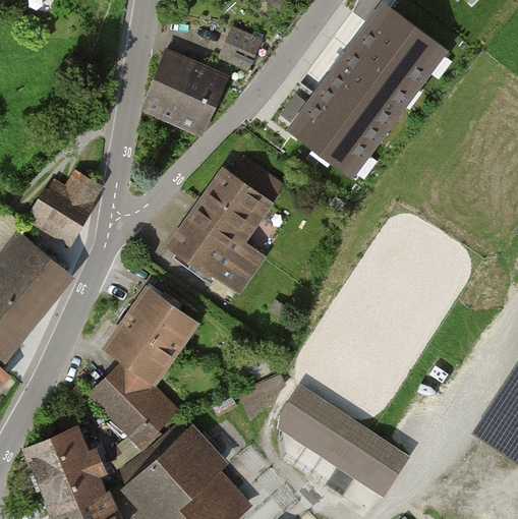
[(443,37),(395,0),(369,0),(279,125),(347,179),(443,37)]
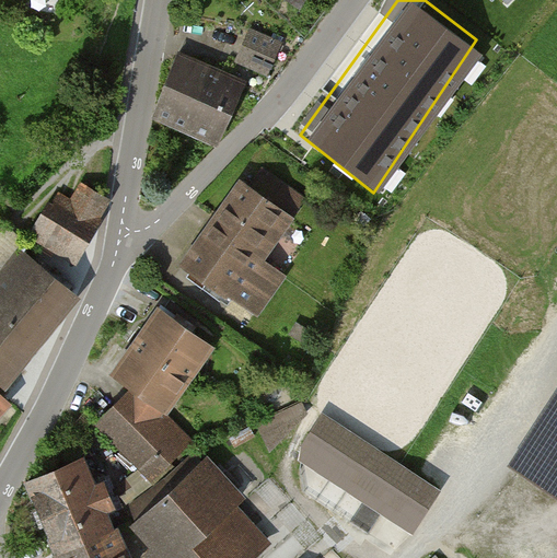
[(287,43),(250,28),(236,65),(274,79),(287,43)]
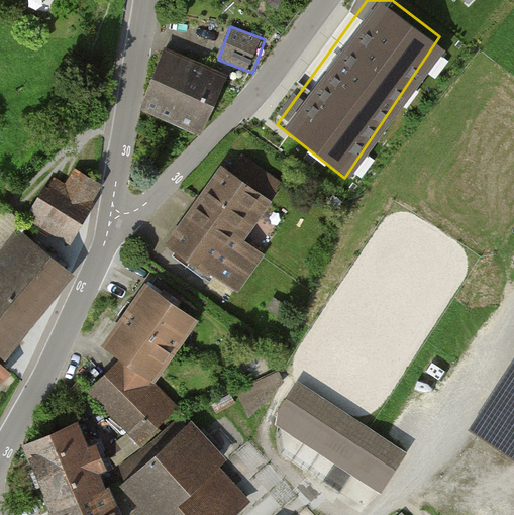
[(228,78),(166,50),(139,111),(202,138),(228,78)]
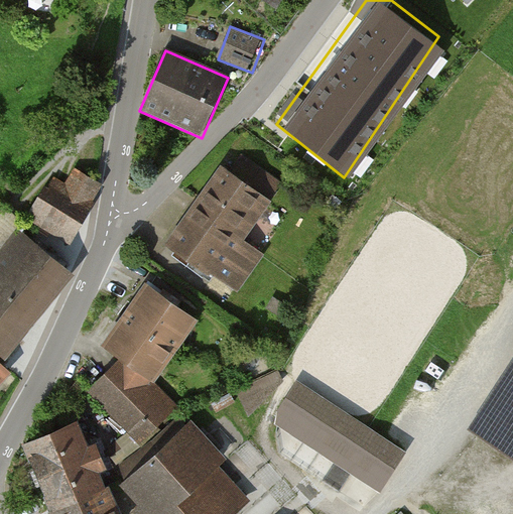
[(222,165),(166,245),(235,292),(261,254),(240,240),(279,182),(239,155),(228,169),(222,165)]
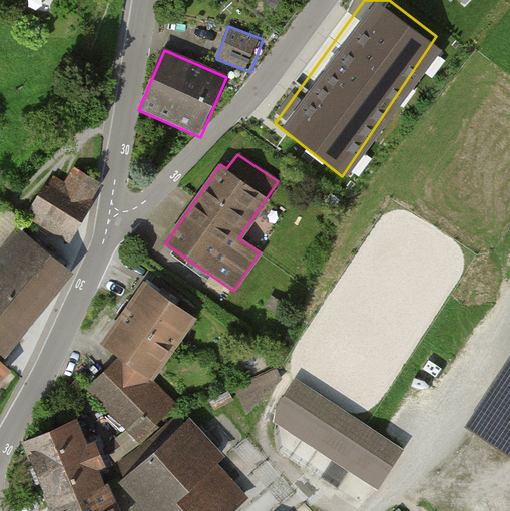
[(49,175),(24,217),(70,243),(103,185),(71,167),(62,182),(49,175)]
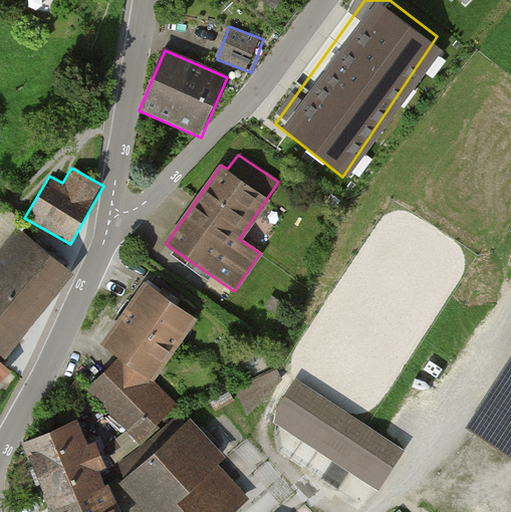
[(0,362),(1,363),(75,275),(39,244),(0,286),(0,362)]
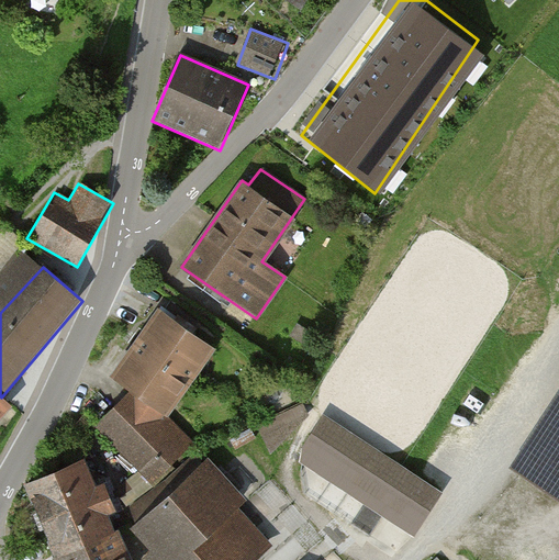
[(215,348),(160,308),(111,374),(130,391),(170,417),(215,348)]
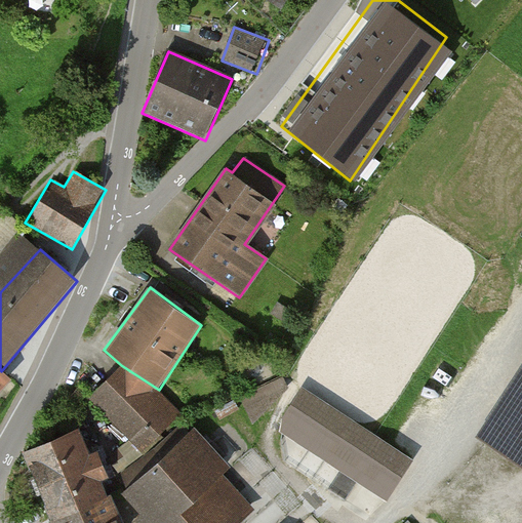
[(521,362),(474,436),(521,466),(521,362)]
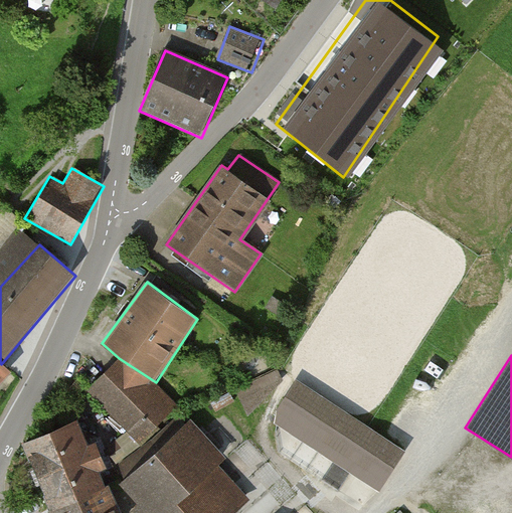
[(156,382),(119,358),(88,391),(149,451),(117,481),(138,503),(128,512),(129,512),(234,512),(248,500),(218,471),(226,461),(156,382)]
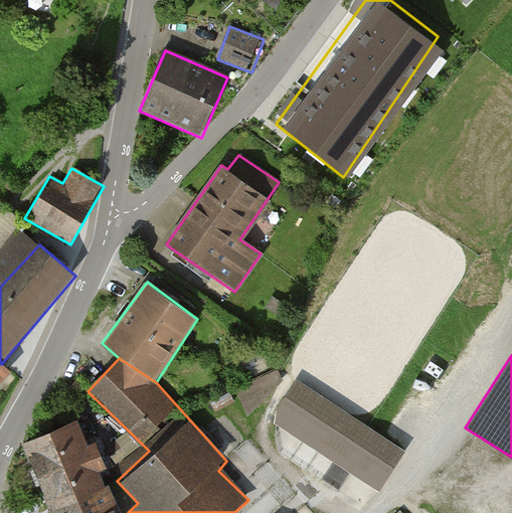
[(0,383),(11,371),(1,364),(0,363),(0,383)]
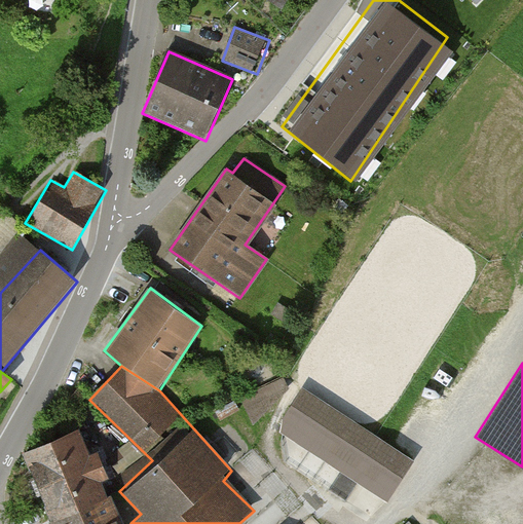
[(410,462),(300,388),(275,424),(386,498),(410,462)]
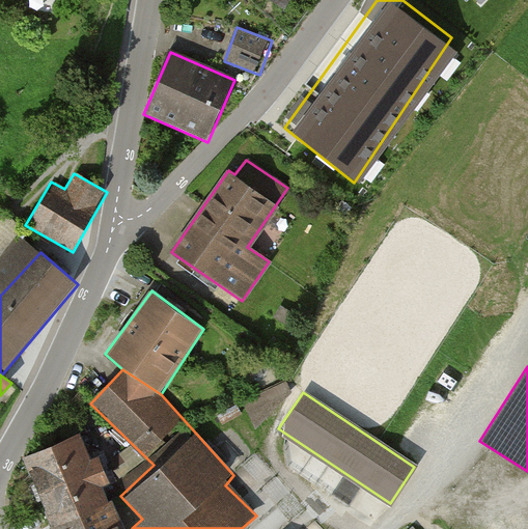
[(84,432),(22,456),(45,513),(107,489),(84,432)]
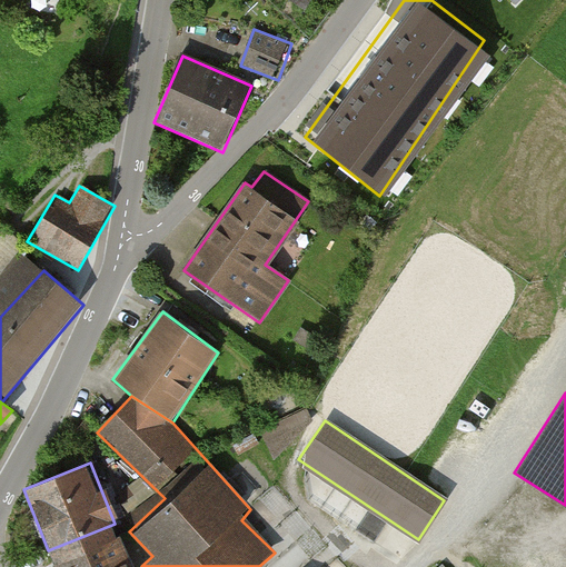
[(132,566),(115,524),(48,550),(55,566),(132,566)]
